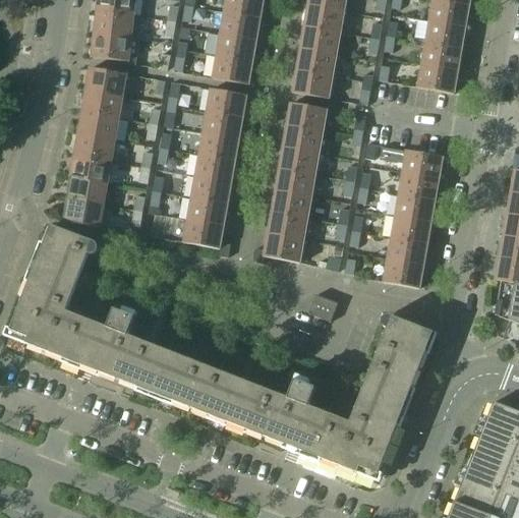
[(97,0),(96,11),(140,16),(140,15),(132,14),(133,0),(97,0)]
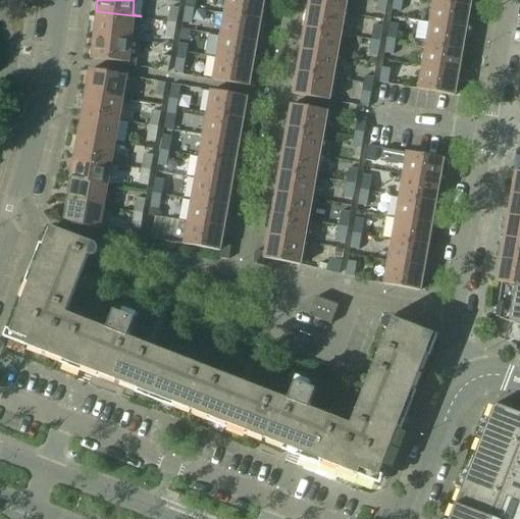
[(225,0),(223,11),(259,17),(262,0),(225,0)]
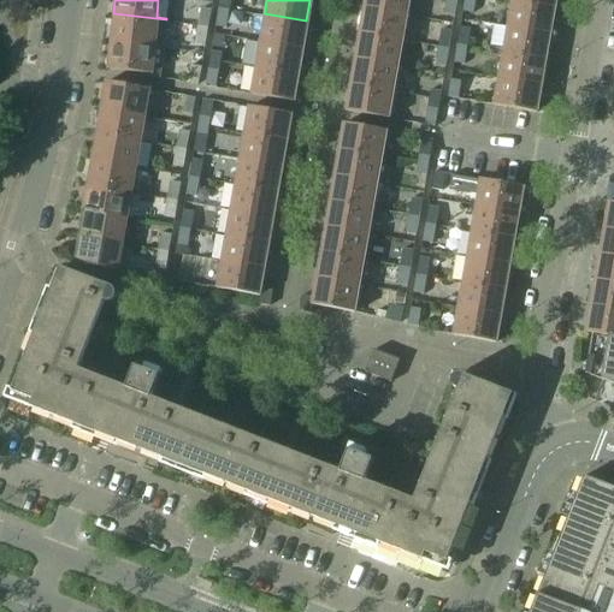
[(364,0),(362,4),(406,12),(408,0),(364,0)]
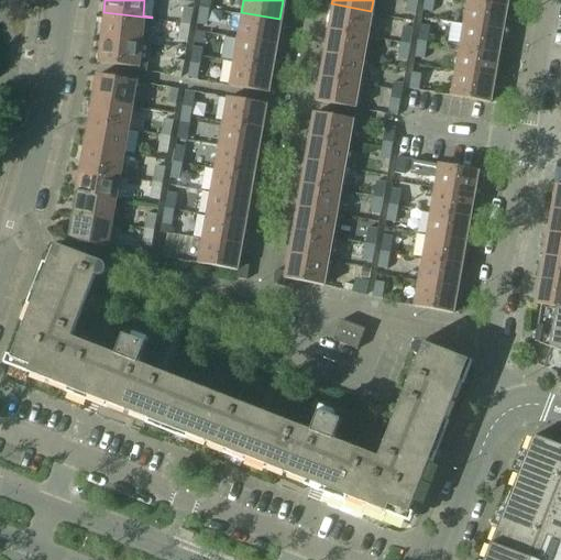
[(406,0),(405,9),(415,11),(417,0),(406,0)]
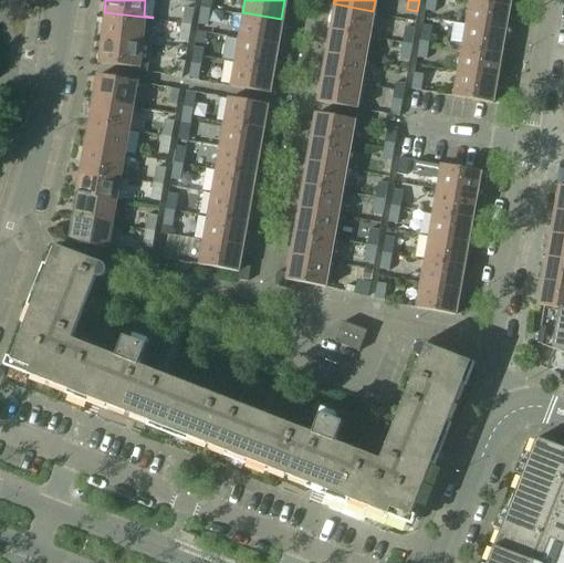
[(425,0),(424,7),(434,9),(435,0),(425,0)]
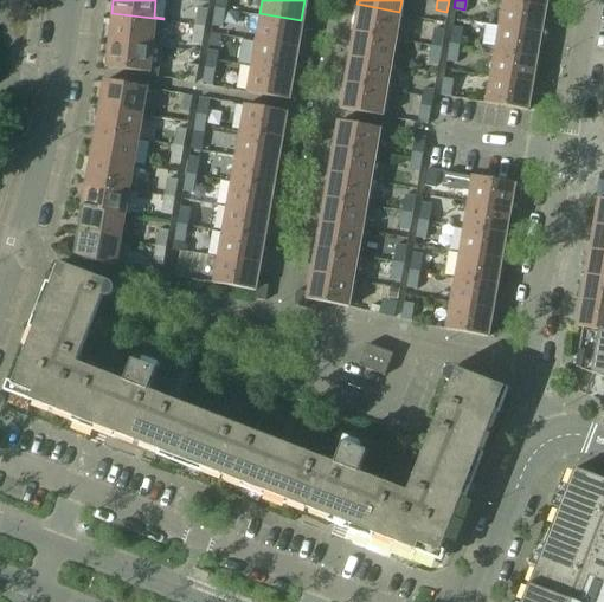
[(502,0),(498,24),(540,31),(545,6),(514,0),(502,0)]
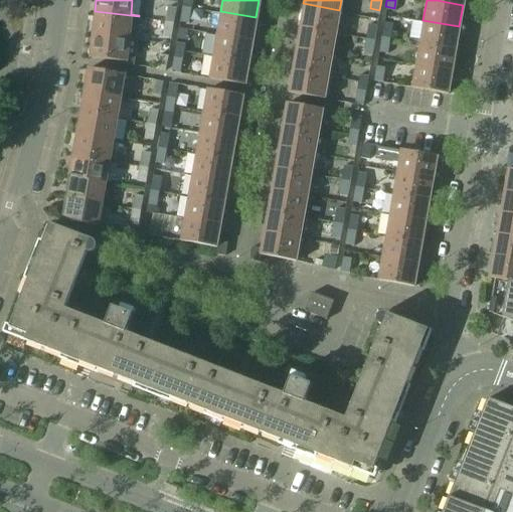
[(303,3),(300,25),(335,31),(339,10),(303,3)]
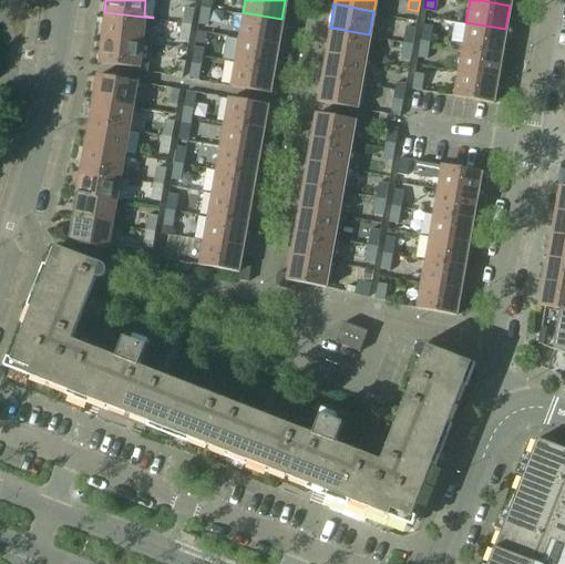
[(184,4),(181,21),(191,22),(194,7),(184,4)]
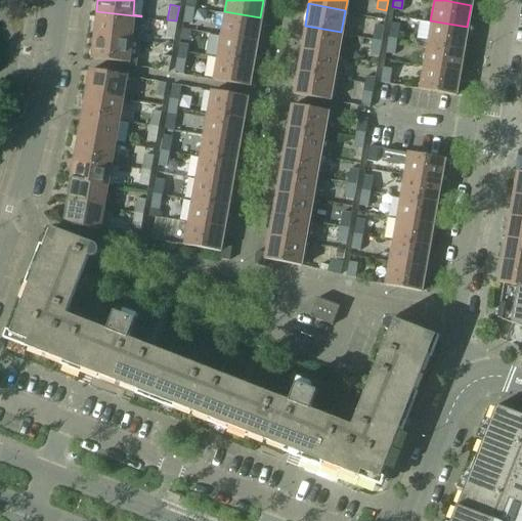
[(194,6),(185,4),(182,18),(191,20),(194,6)]
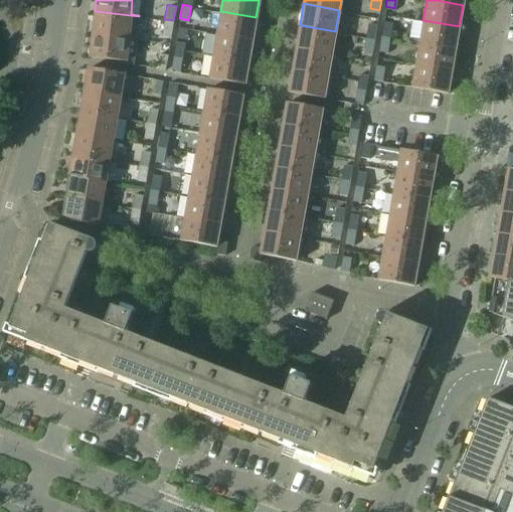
[(95,11),(93,32),(136,38),(139,16),(95,11)]
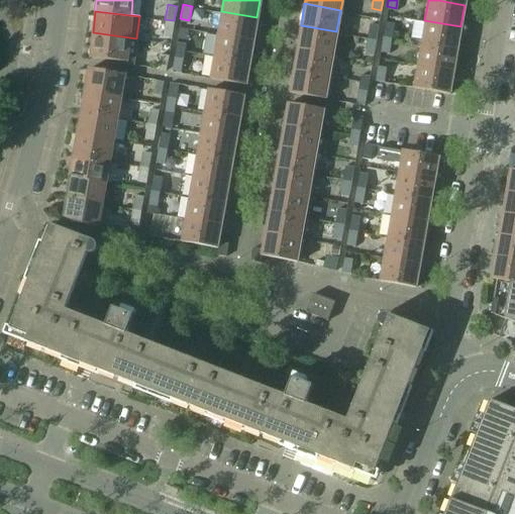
[(221,11),(217,32),(253,38),(256,17),(221,11)]
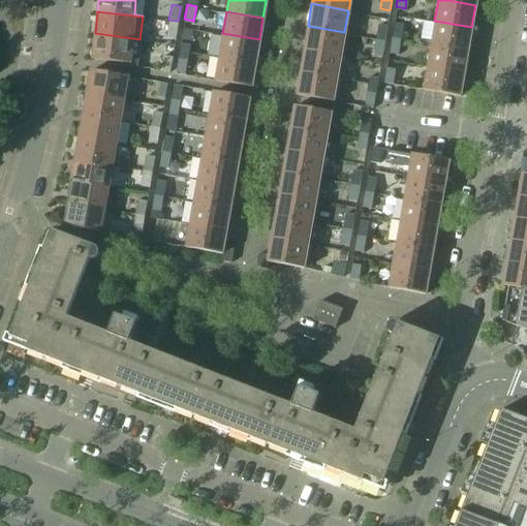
[(178,21),(168,20),(166,34),(175,36),(178,21)]
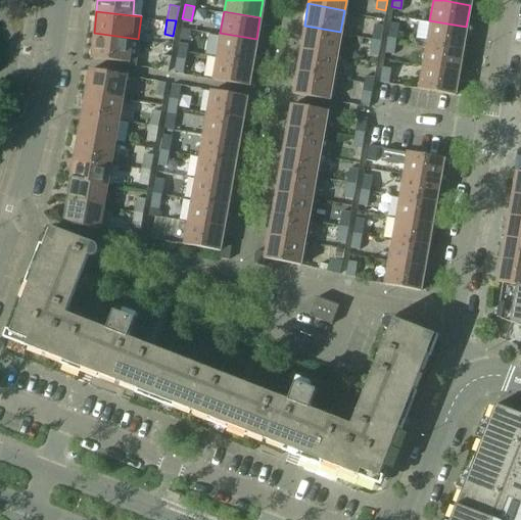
[(389,20),(386,35),(395,37),(398,21),(389,20)]
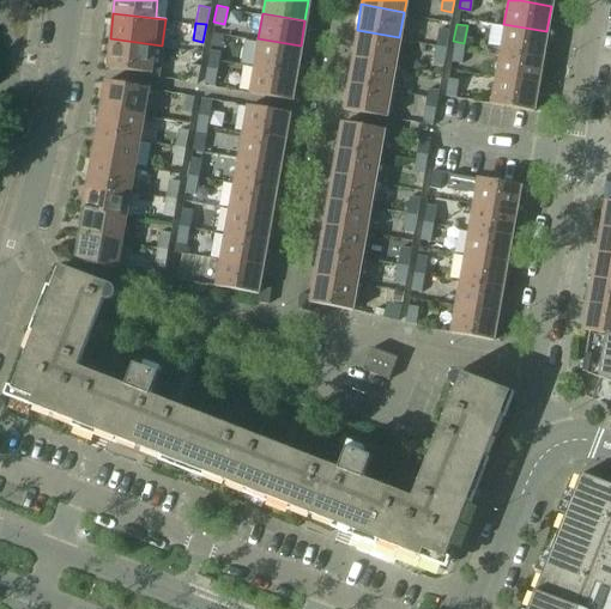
[(503,24),(500,49),(542,56),(546,31),(503,24)]
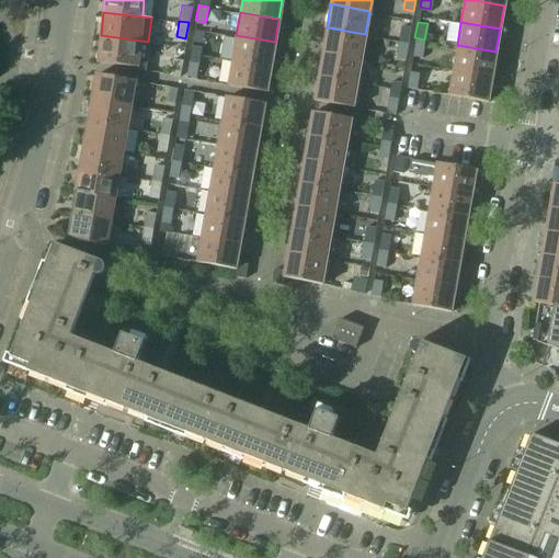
[(401,24),(398,40),(408,42),(411,25),(401,24)]
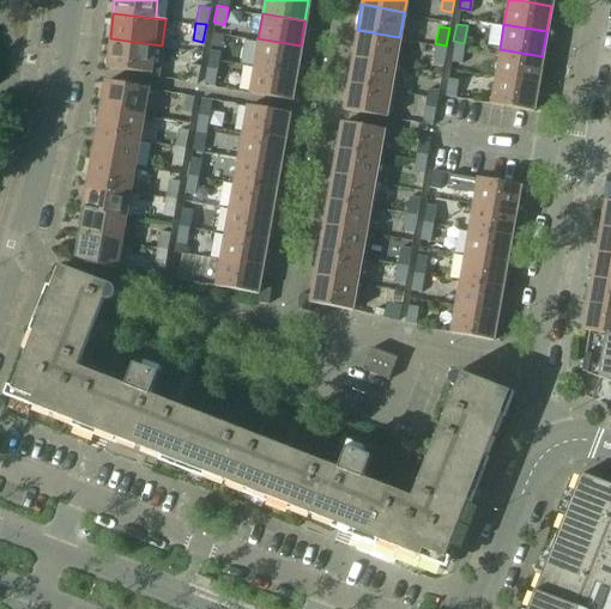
[(357,30),(352,55),(394,62),(399,37),(357,30)]
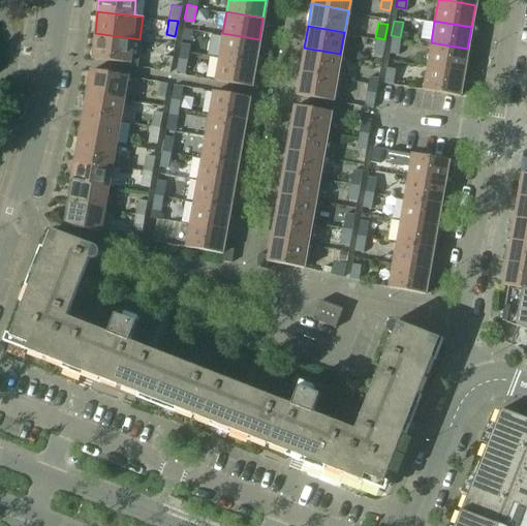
[(140,39),(95,33),(92,57),(129,61),(129,63),(136,64),(140,39)]
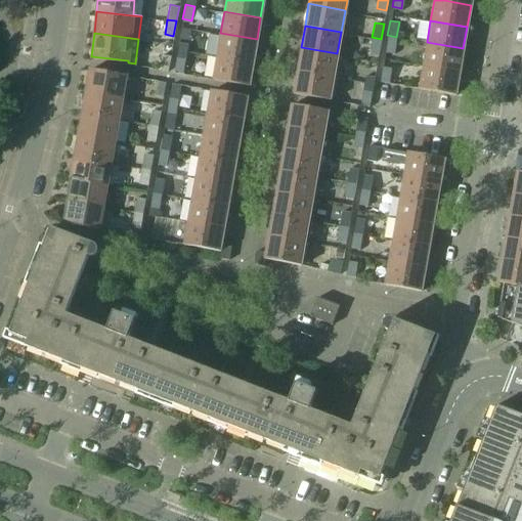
[(220,33),(216,55),(253,61),(257,39),(220,33)]
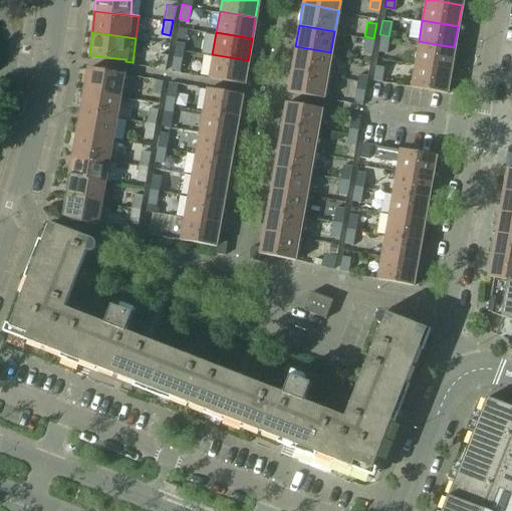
[(389,36),(379,34),(377,49),(387,50),(389,36)]
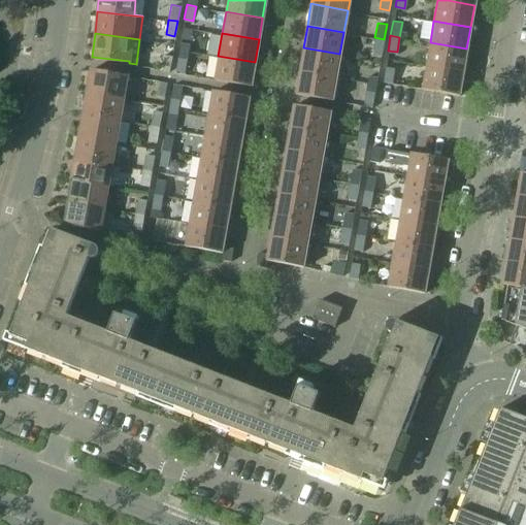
[(384,39),(374,37),(371,52),(381,54),(384,39)]
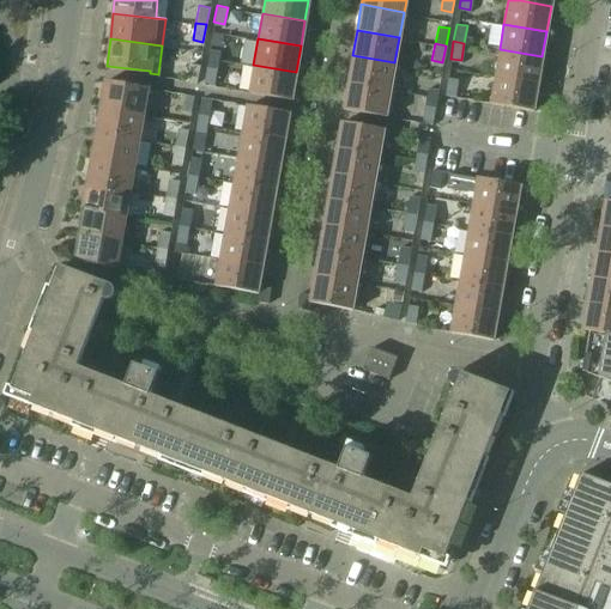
[(210,48),(206,65),(217,67),(219,50),(210,48)]
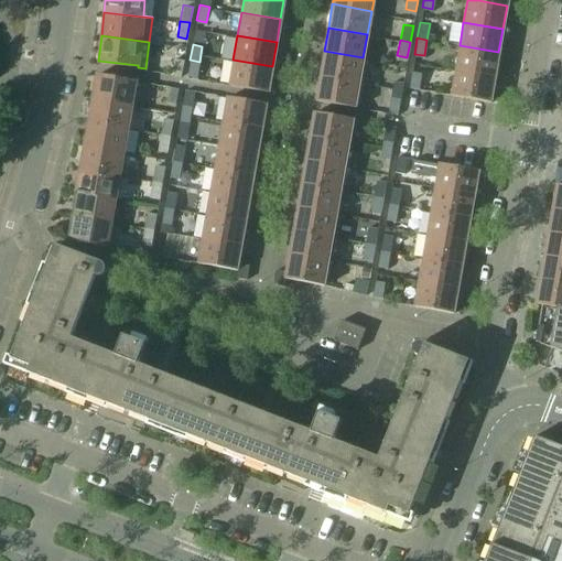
[(460,45),(455,68),(494,75),(498,52),(460,45)]
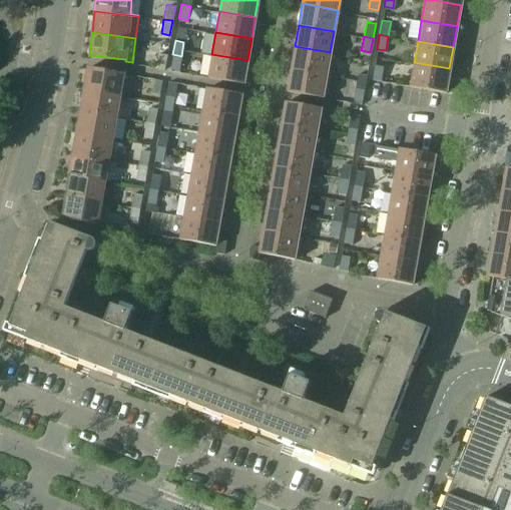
[(295,46),(291,67),(327,73),(330,52),(295,46)]
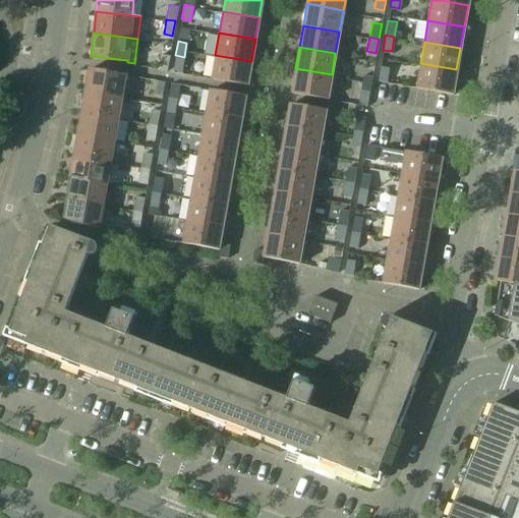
[(159,68),(159,67),(167,69),(169,54),(160,52),(158,67),(159,68)]
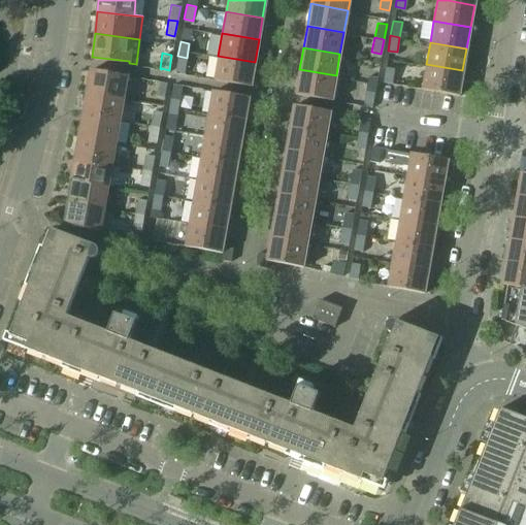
[(187,58),(177,56),(174,71),(183,72),(184,73),(187,58)]
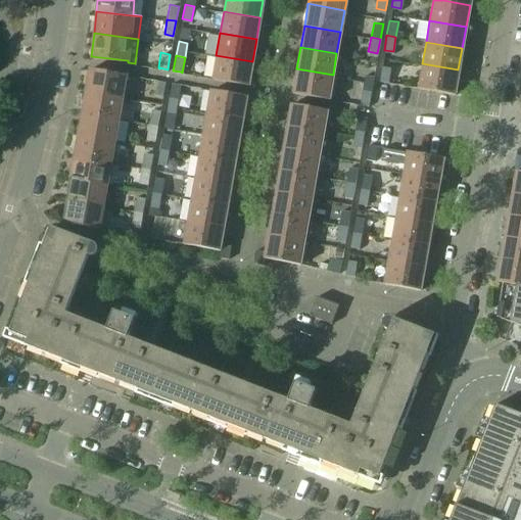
[(252,61),(216,55),(211,78),(248,84),(252,61)]
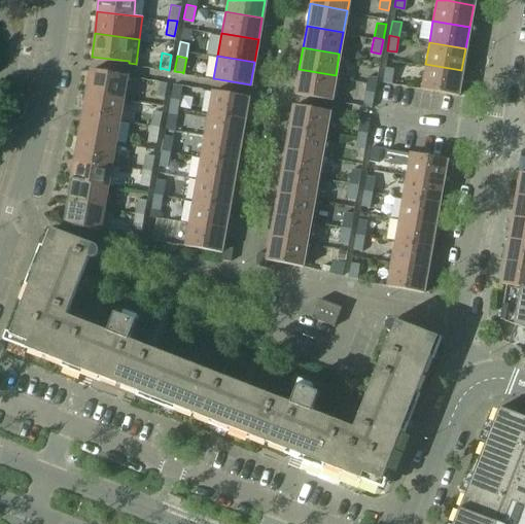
[(461,70),(425,64),(421,88),(458,94),(461,70)]
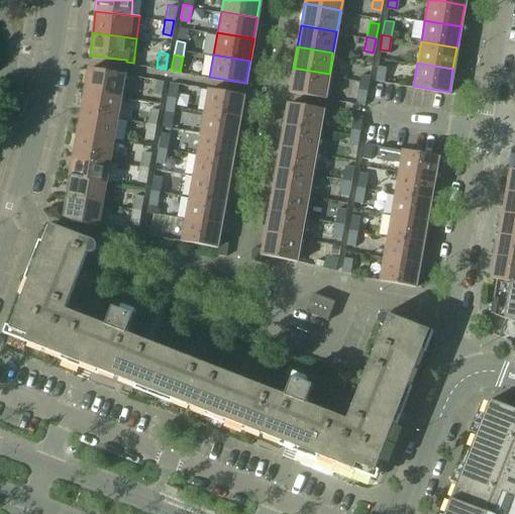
[(383,81),(384,81),(386,66),(377,64),(375,79),(383,80),(383,81)]
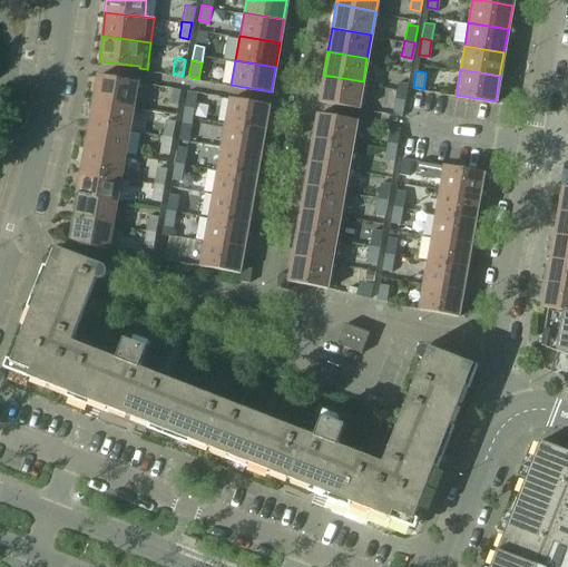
[(98,72),(94,97),(133,104),(137,79),(98,72)]
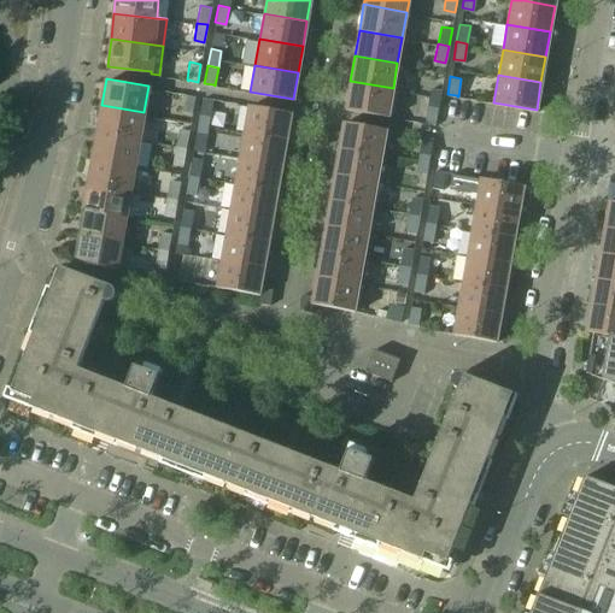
[(393,88),(350,81),(345,108),(388,116),(393,88)]
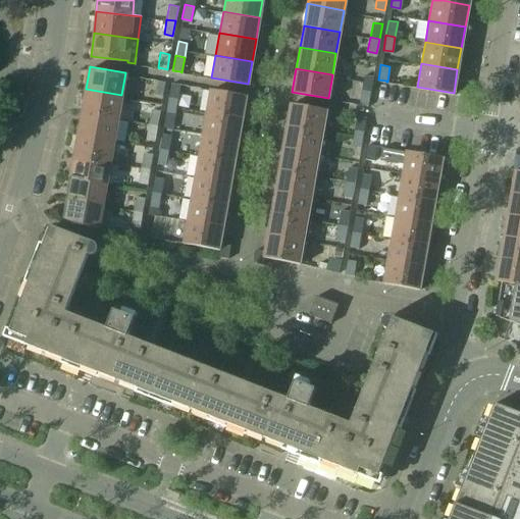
[(364,73),(361,89),(370,90),(372,75),(364,73)]
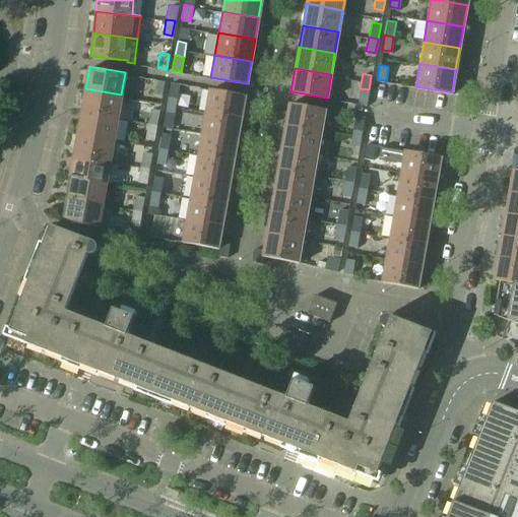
[(155,77),(152,92),(162,94),(165,79),(155,78),(156,77),(155,77)]
